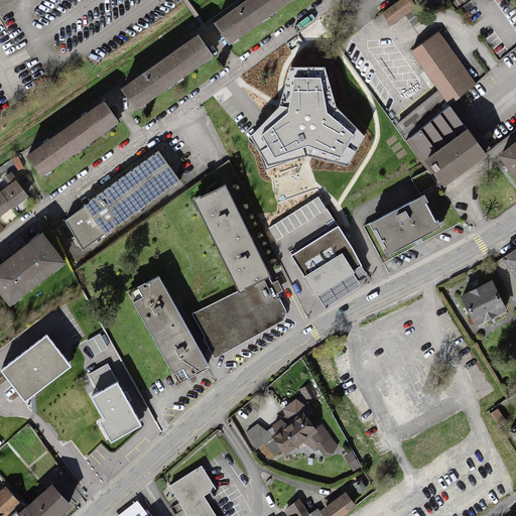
[(245,0),(214,21),(230,44),(294,0),(245,0)]
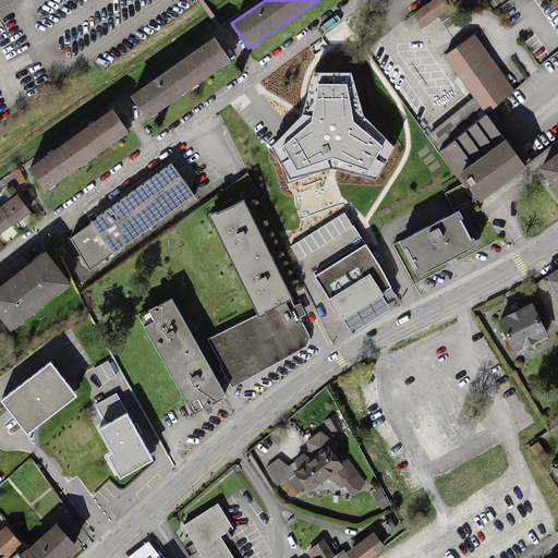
[(446,0),(432,0),(412,14),(422,27),(437,16),(451,7),(446,0)]
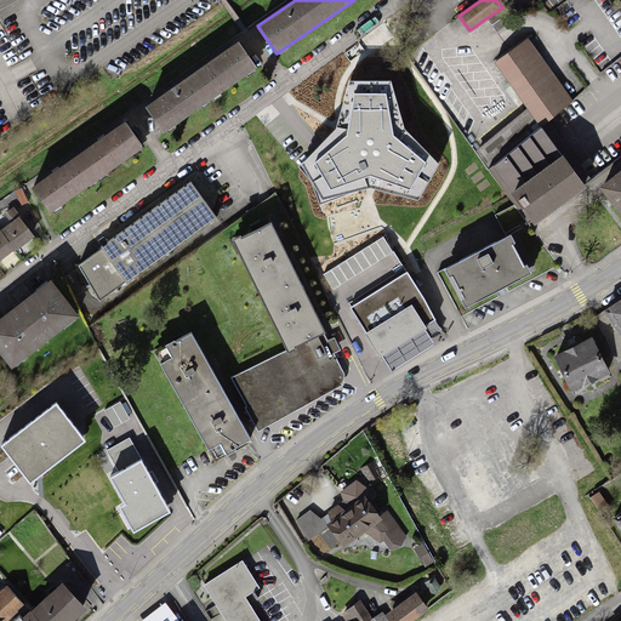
[(502,7),(486,18),(497,33),(512,22),(502,7)]
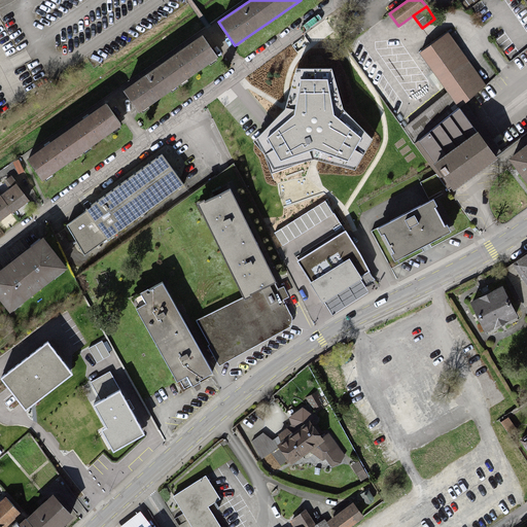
[(419,54),(448,92),(459,107),(488,85),(448,32),(419,54)]
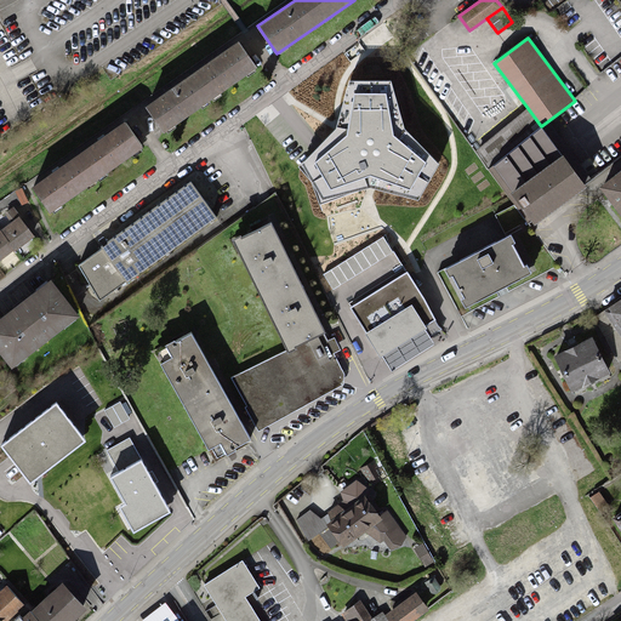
[(238,41),(144,107),(164,134),(257,68),(238,41)]
